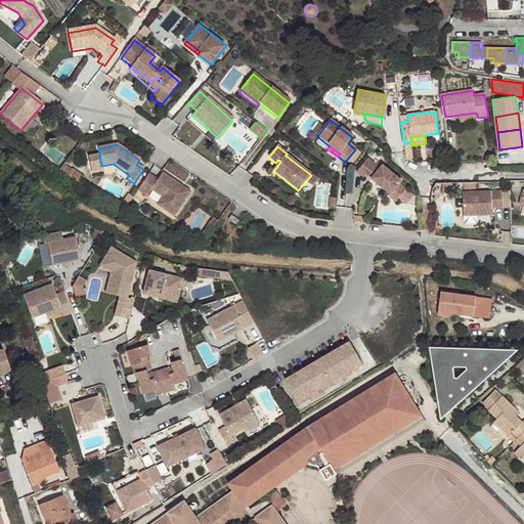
[(367,160),(356,173),(363,179),(365,176),(368,172),(375,177),(370,180),(390,195),(388,198),(395,204),(405,191),(399,185),(401,183),(382,167),(380,170),(367,160)]
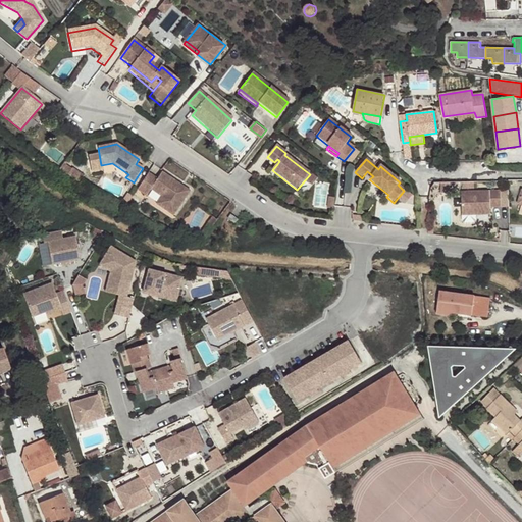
[(60,170),(68,176),(72,170),(64,165),(60,170)]
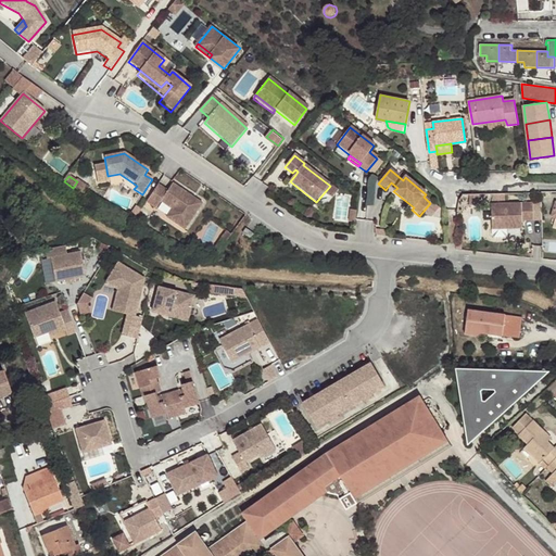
[(77,181),(73,188),(85,197),(90,189),(78,180),(77,181)]
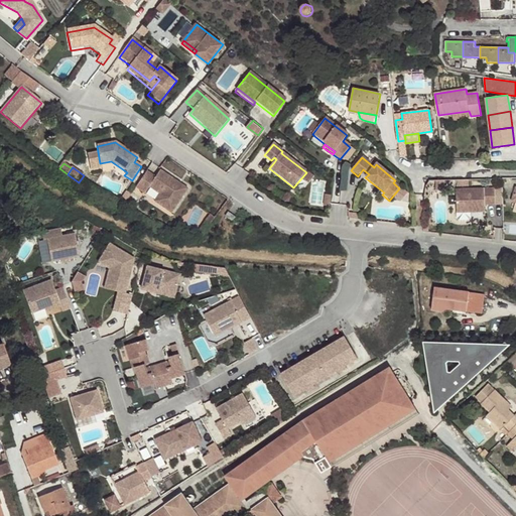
[(363,169),(360,173),(365,177),(369,174),(363,169)]
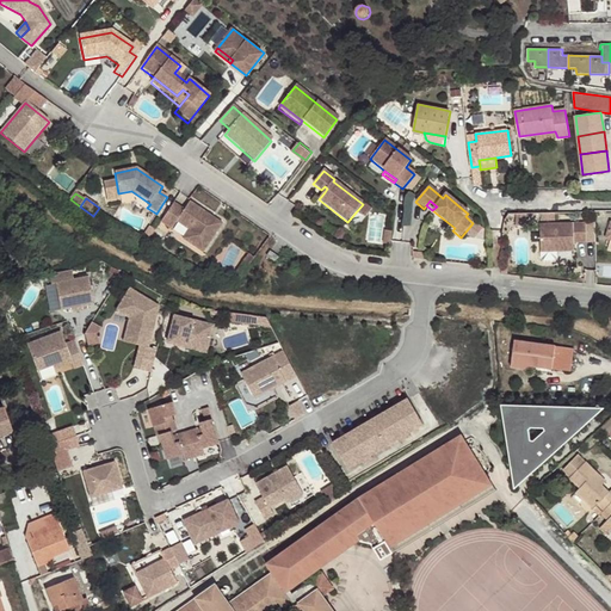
[(184,211),(173,204),(160,224),(171,232),(177,223),(189,232),(196,236),(190,246),(202,254),(222,226),(189,203),(184,211)]
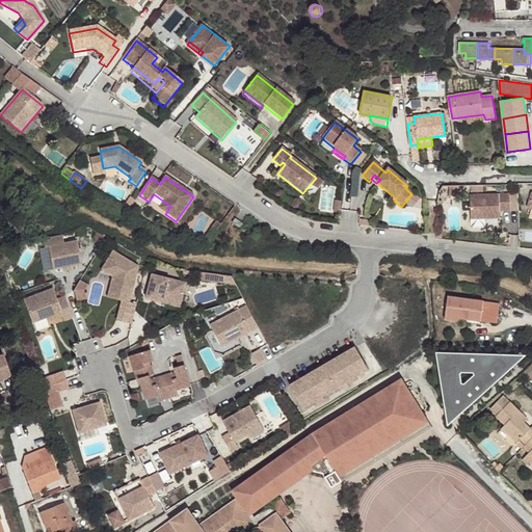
[(306,191),(312,196),(319,188),(314,183),(306,191)]
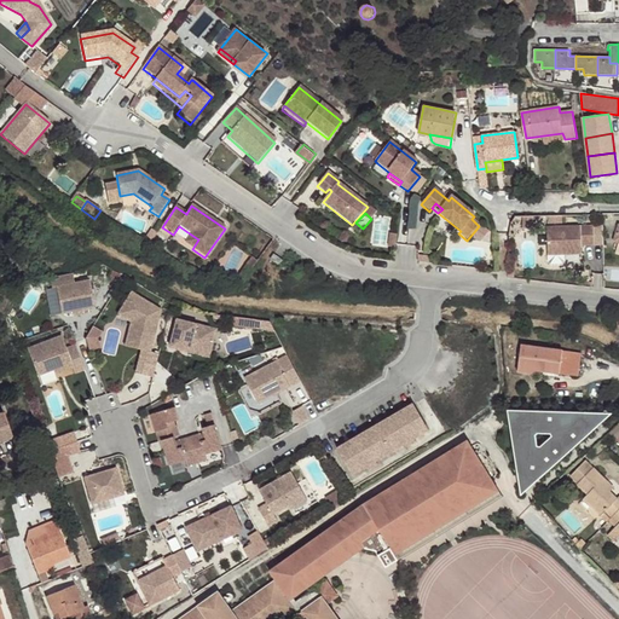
[(389,243),(387,217),(374,217),(375,244),(389,243)]
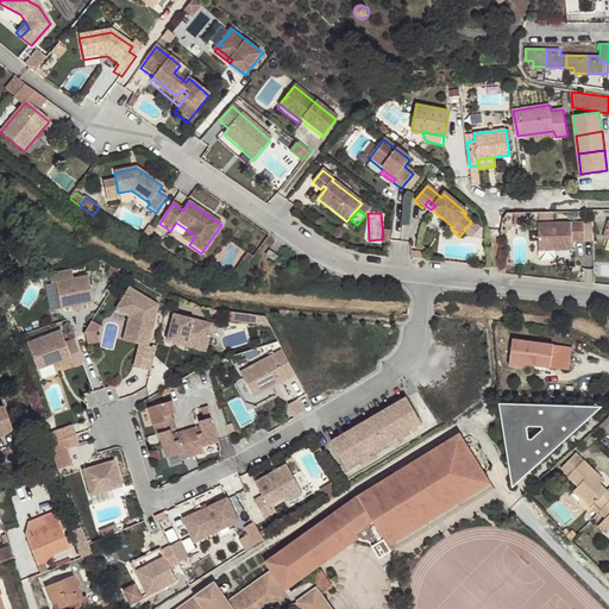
[(582,239),(582,220),(537,221),(537,249),(554,249),(570,249),(570,240),(582,239)]
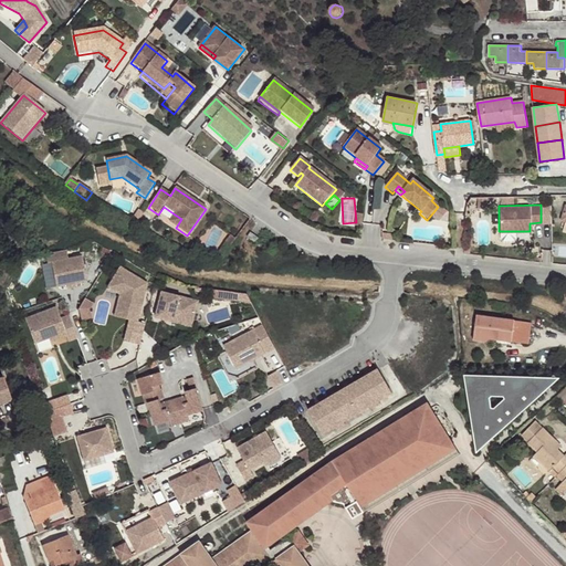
[(169,223),(176,228),(181,219),(175,215),(169,223)]
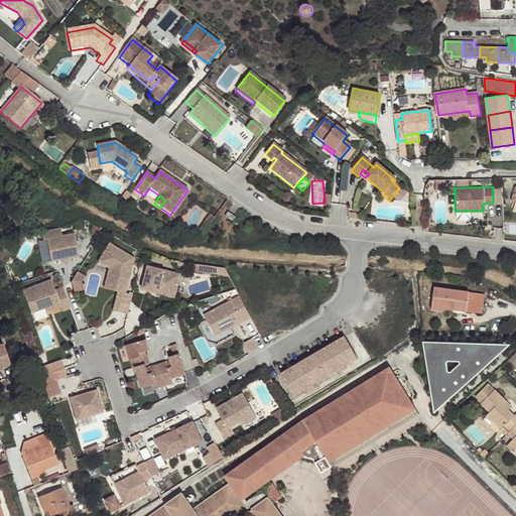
[(225,218),(232,223),(235,219),(228,214),(225,218)]
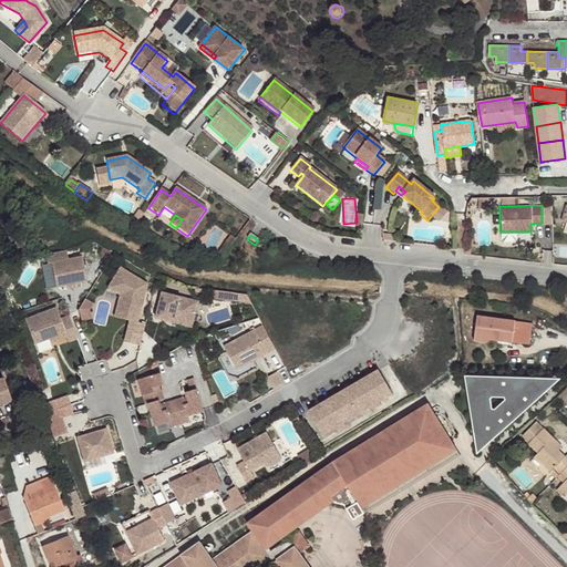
[(70,258),(68,249),(47,254),(49,263),(53,261),(58,286),(88,280),(83,255),(70,258)]
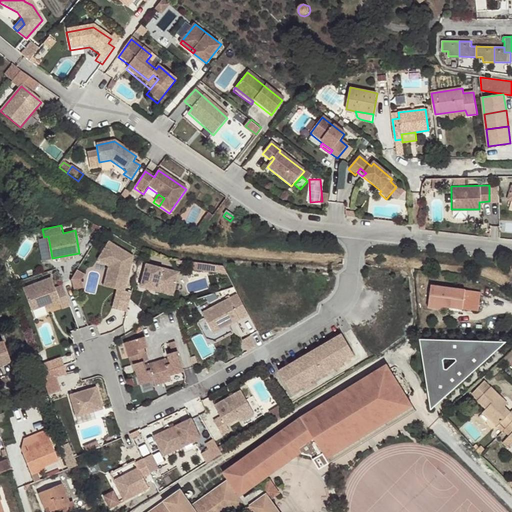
[(113,307),(127,311),(132,291),(125,290),(134,255),(109,240),(98,258),(109,265),(117,270),(115,277),(110,276),(108,286),(118,288),(121,289),(120,293),(117,292),(113,307)]
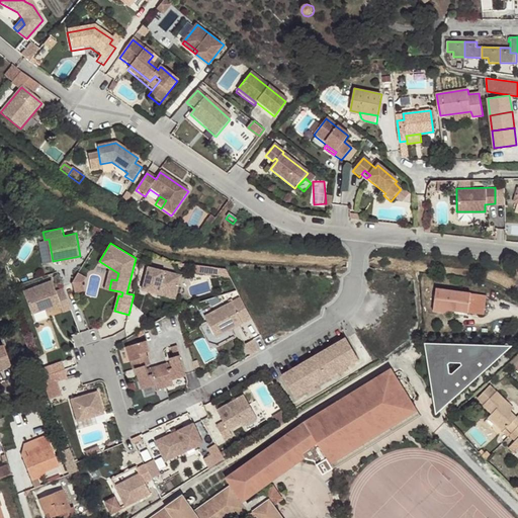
[(150,266),(144,289),(160,293),(161,289),(177,293),(182,274),(150,266)]
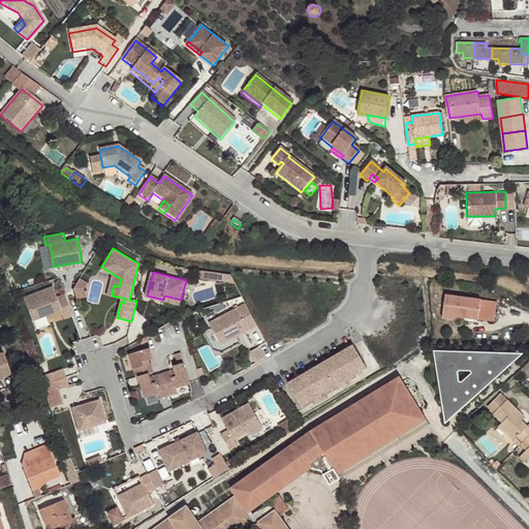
[(107,294),(112,296),(114,285),(119,286),(121,279),(113,274),(107,294)]
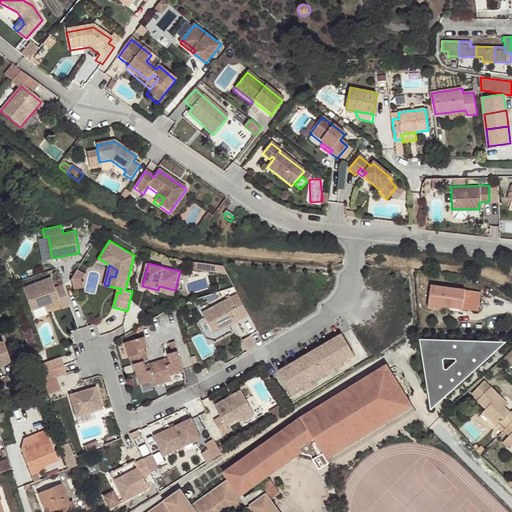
[(84,272),(78,269),(72,279),(76,288),(83,286),(80,279),(84,272)]
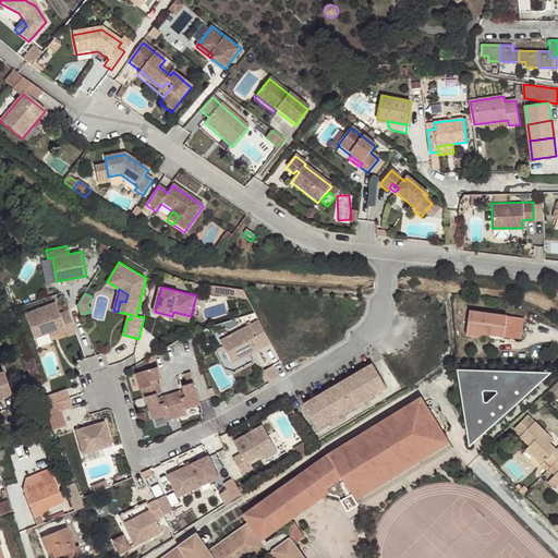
[(77,331),(69,310),(61,313),(57,301),(25,313),(35,337),(50,331),(65,326),(67,330),(69,335),(77,331)]
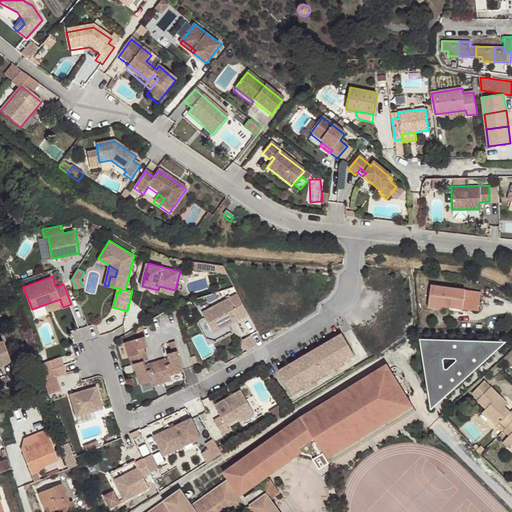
[(481,291),(432,284),(429,302),(444,303),(444,307),(478,311),(481,291)]
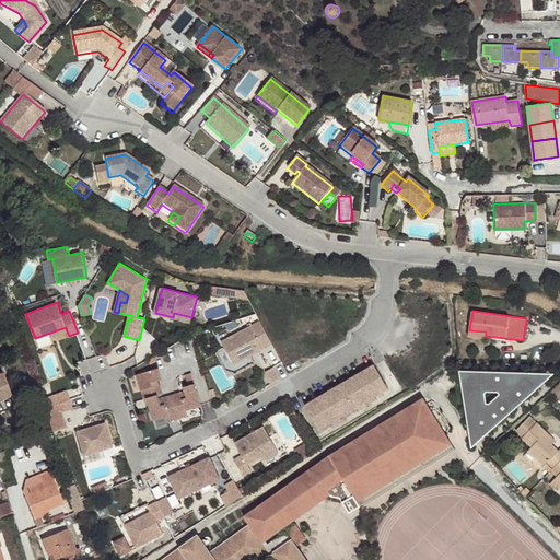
[(232,365),(270,343),(257,321),(220,342),(232,365)]
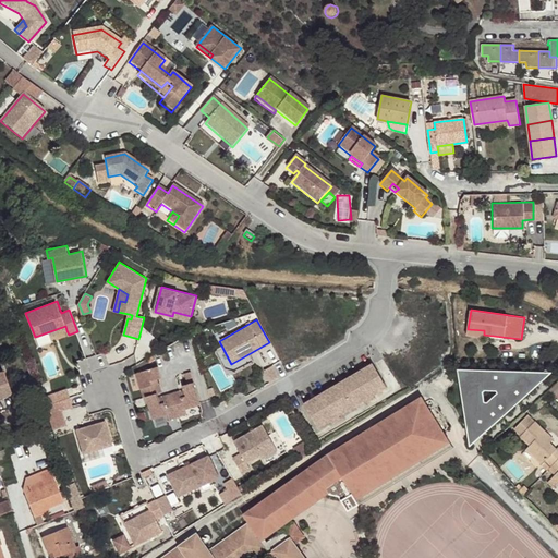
[(50,331),(51,336),(67,330),(65,326),(50,331)]
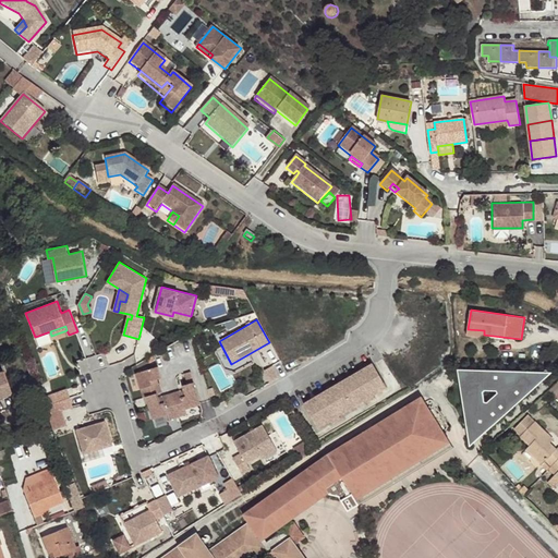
[(384,380),(374,363),(305,404),(315,422),(384,380)]
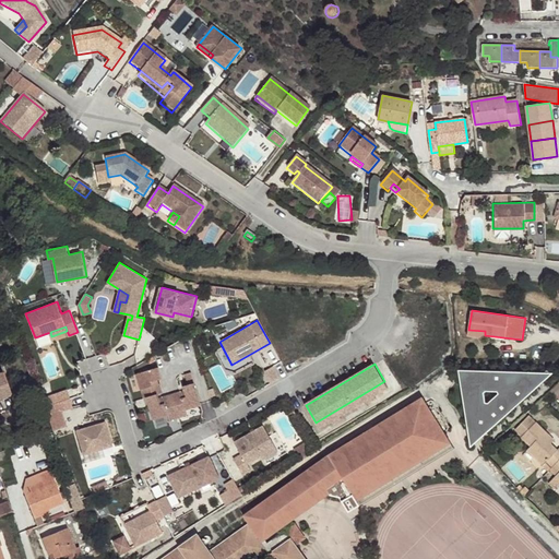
[(270,383),(278,378),(273,366),(264,371),(270,383)]
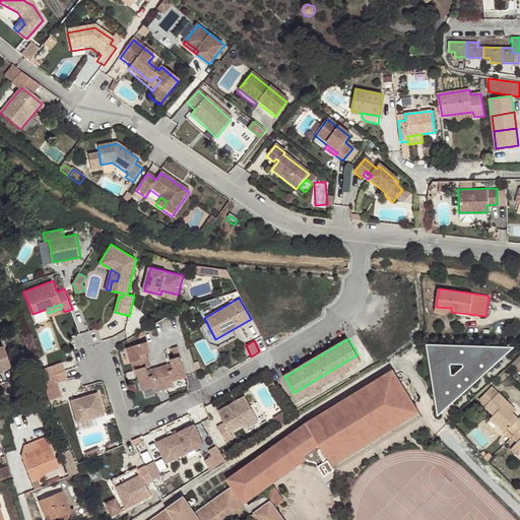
[(129,346),(135,369),(137,369),(147,366),(152,365),(149,356),(148,356),(143,359),(142,354),(147,352),(152,351),(149,341),(129,346)]
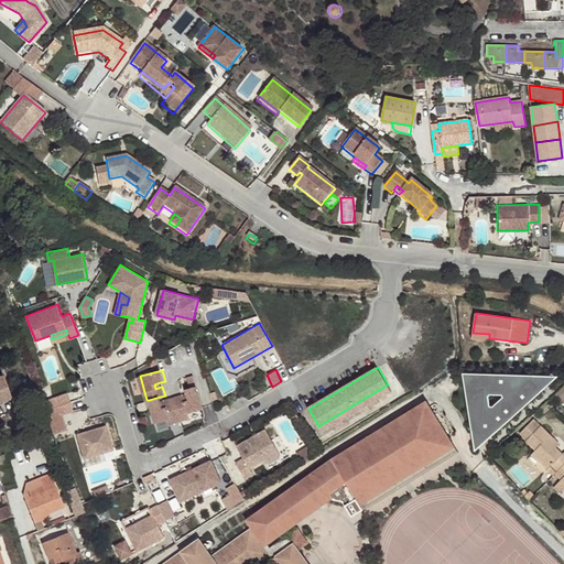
[(463,386),(476,373),(461,373),(463,386)]
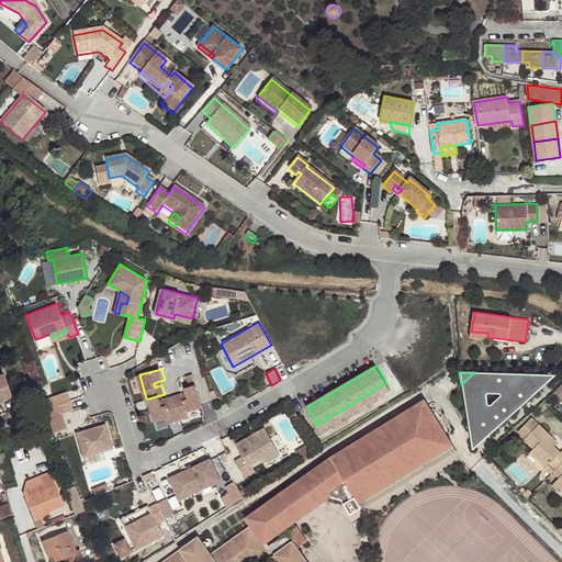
[(470,431),(490,435),(540,390),(532,373),(474,372),(461,384),(470,431)]
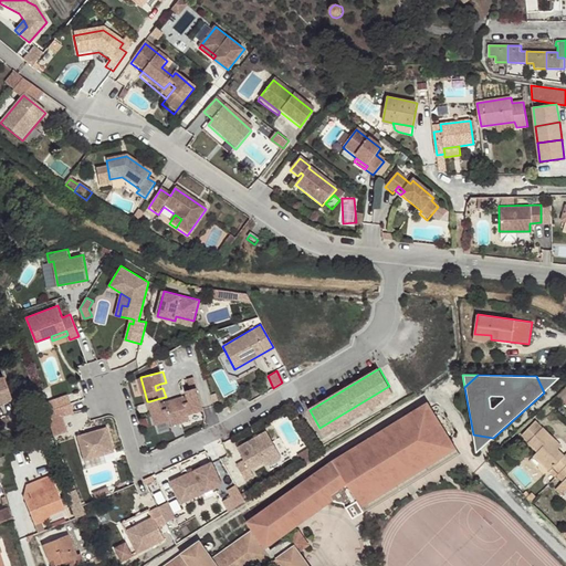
[(195,376),(186,380),(189,389),(199,386),(195,376)]
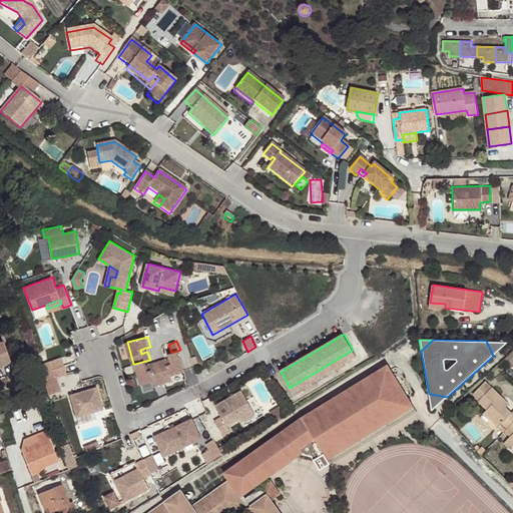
[(507,342),(486,341),(493,356),(507,342)]
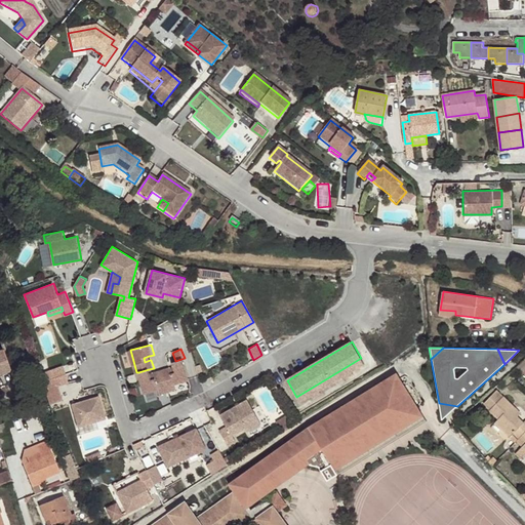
[(0,350),(0,374),(11,370),(3,350),(0,350)]
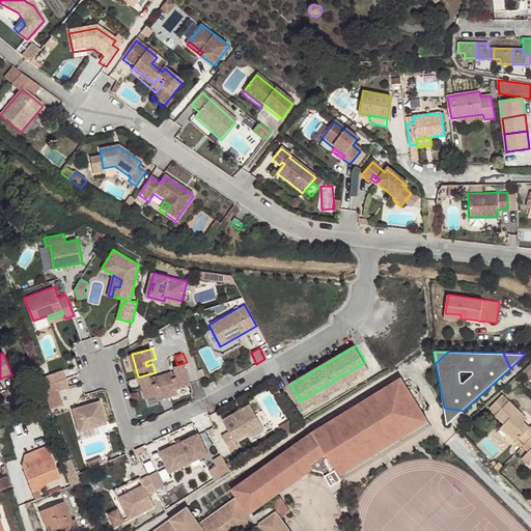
[(369,368),(365,362),(300,401),(304,407),(316,399),(317,401),(325,397),(324,394),(348,380),(350,383),(358,378),(357,375),(369,368)]
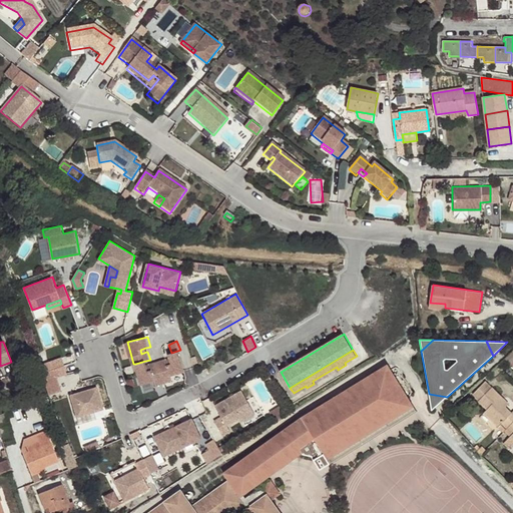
[(166,359),(158,362),(164,383),(172,381),(171,376),(185,372),(180,352),(169,355),(170,360),(172,364),(168,365),(167,361),(166,359)]
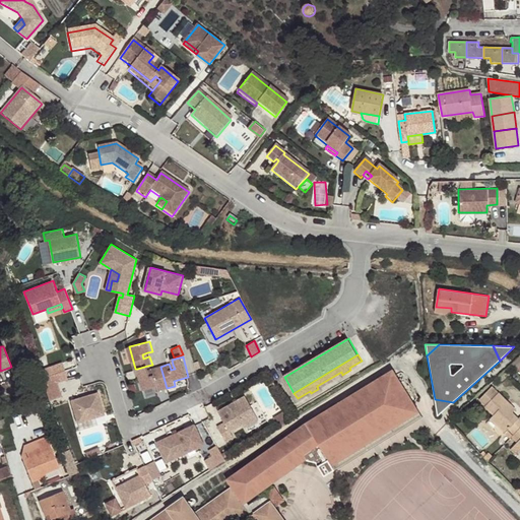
[(43,369),(45,377),(52,375),(66,370),(64,362),(43,369)]
